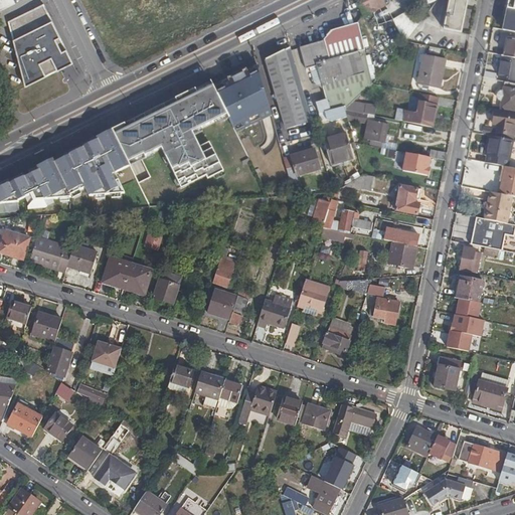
[(0,0),(0,10),(22,0),(0,0)]
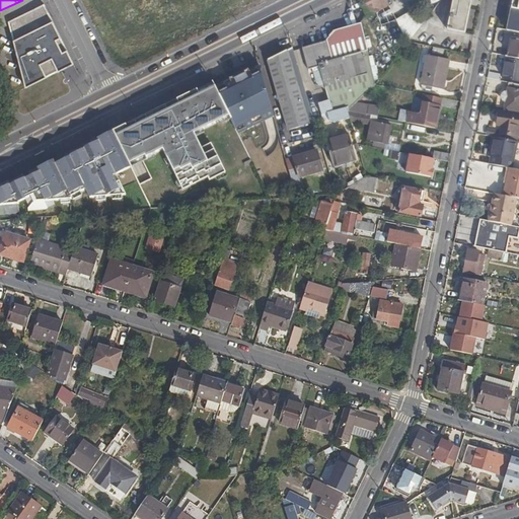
[(385,0),(360,0),(368,14),(388,5),(385,0)]
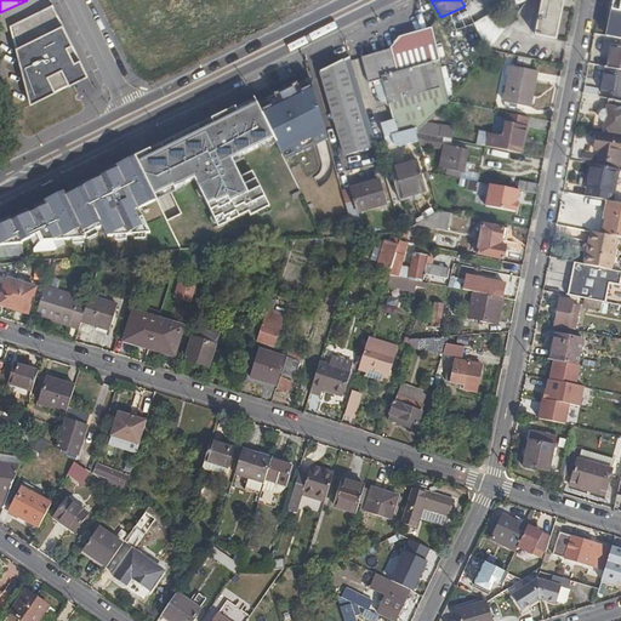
[(531,28),(535,1),(529,0),(520,0),(518,26),(531,28)]
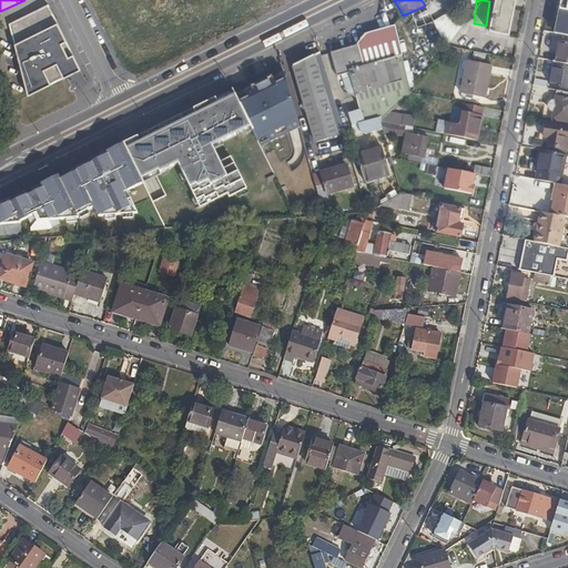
[(507,36),(515,2),(503,0),(494,0),(489,31),(507,36)]
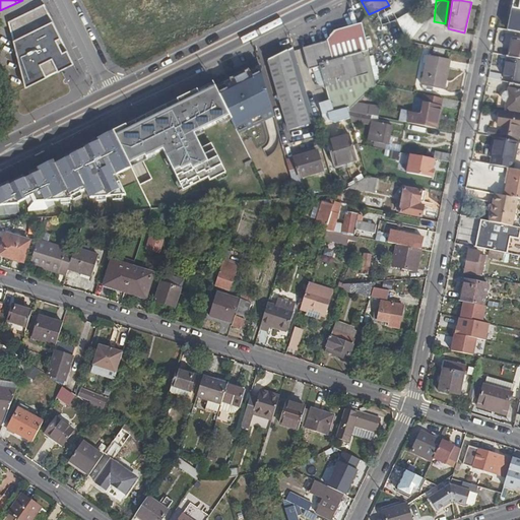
[(46,4),(11,20),(28,85),(76,64),(56,19),(54,21),(46,4)]
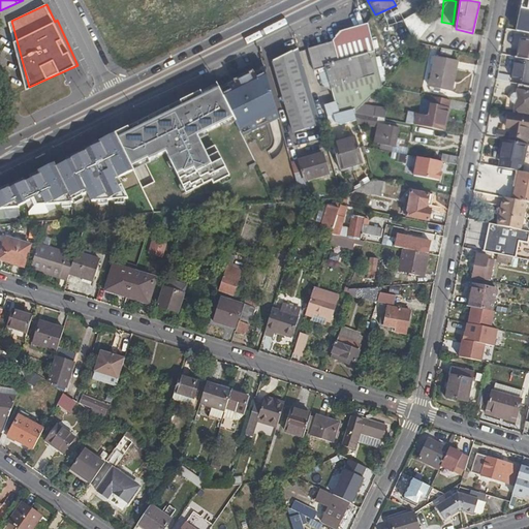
[(340,31),(334,40),(353,109),(354,113),(382,86),(367,23),(340,31)]
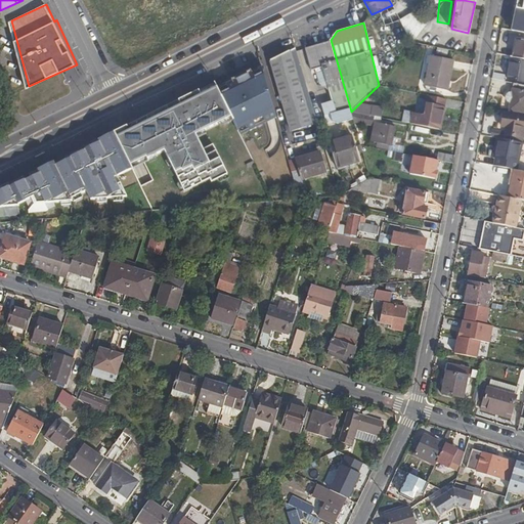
[(523,39),(517,38),(513,57),(523,59),(523,39)]
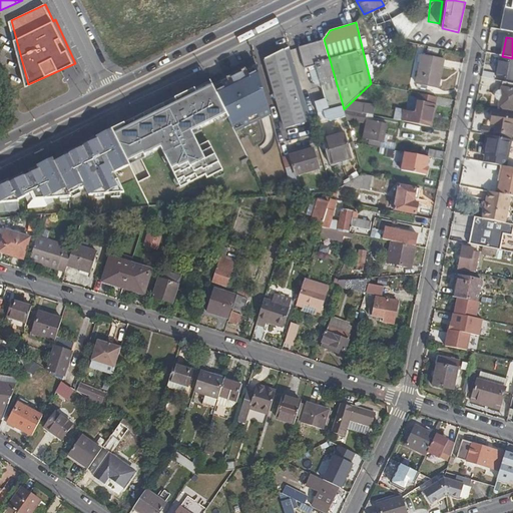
[(329,110),(343,105),(324,39),(298,47),(305,69),(315,65),(329,110)]
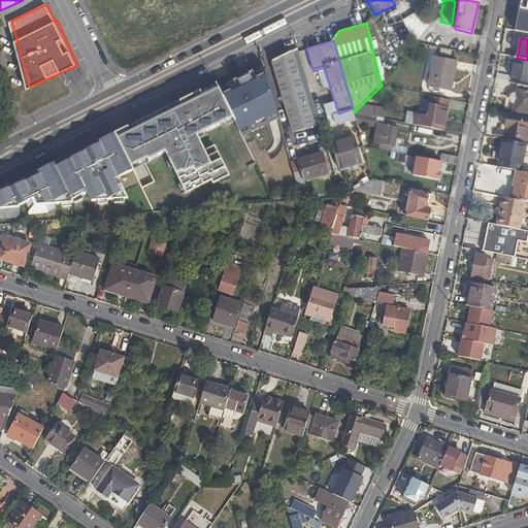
[(294,132),(320,124),(297,48),(272,61),(294,132)]
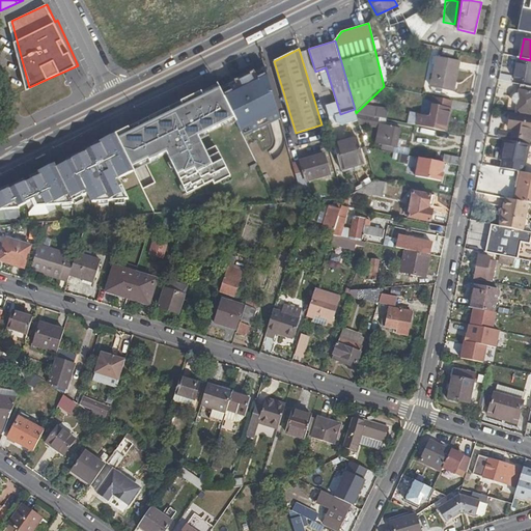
[(437,57),(430,86),(452,90),(458,61),(437,57)]
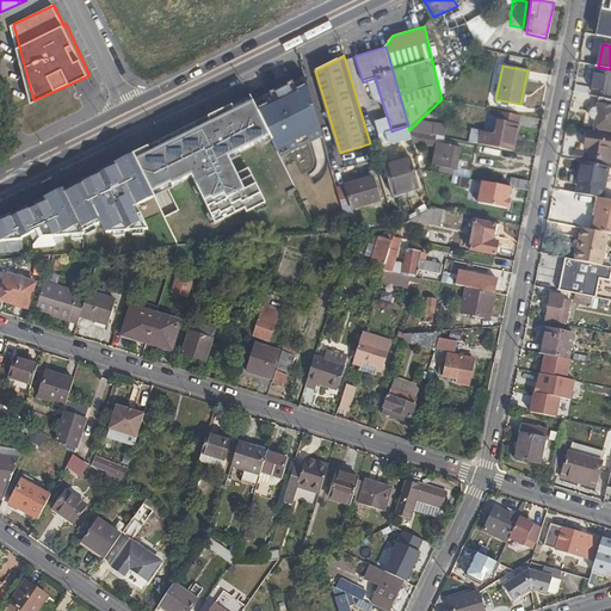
[(610,72),(594,68),(590,88),(588,96),(600,97),(610,99),(610,72)]
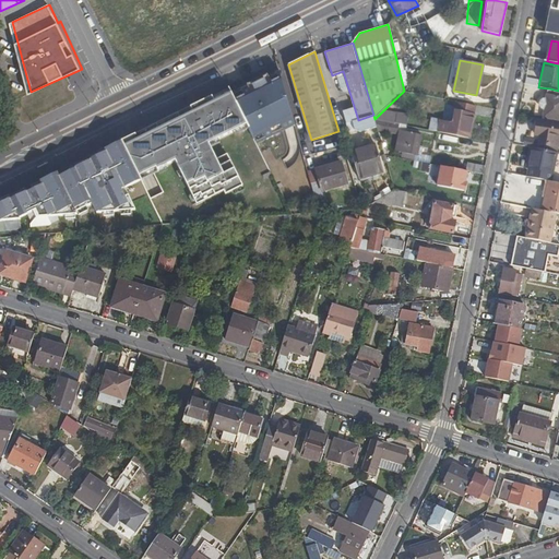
[(278,68),(230,93),(233,96),(250,87),(281,73),(278,68)]
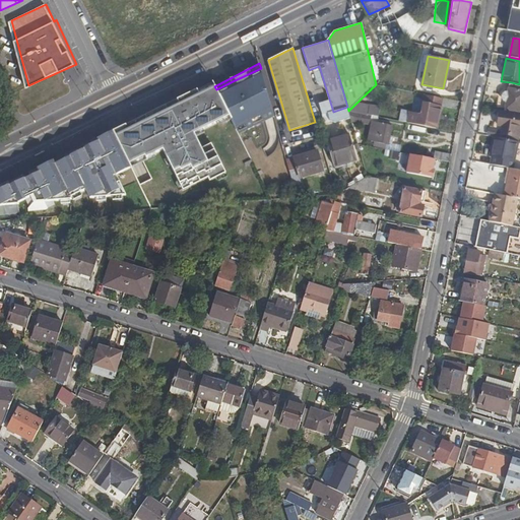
[(233,81),(216,89),(222,101),(226,109),(229,115),(234,123),(237,129),(246,125),(248,129),(255,126),(253,122),(261,117),(273,112),(261,68),(233,81)]
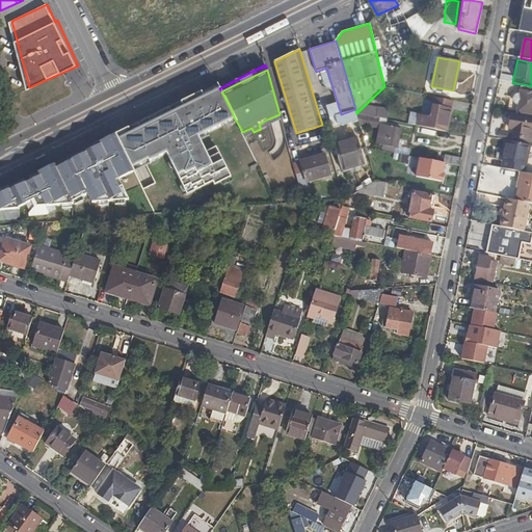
[(513,77),(501,74),(500,80),(512,83),(513,77)]
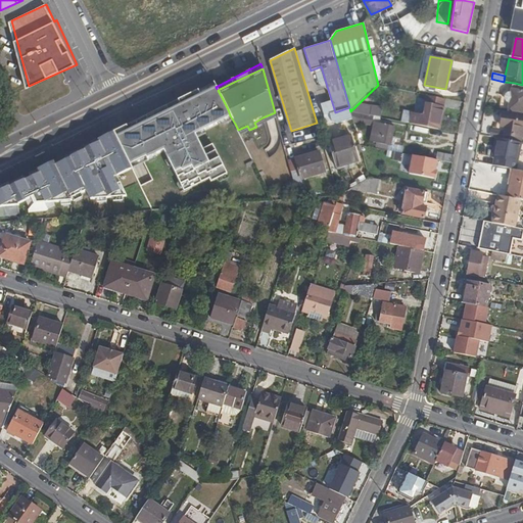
[(522,112),(522,85),(514,83),(512,92),(510,92),(508,93),(507,94),(506,95),(506,97),(506,99),(507,101),(508,102),(510,103),(508,110),(522,112)]
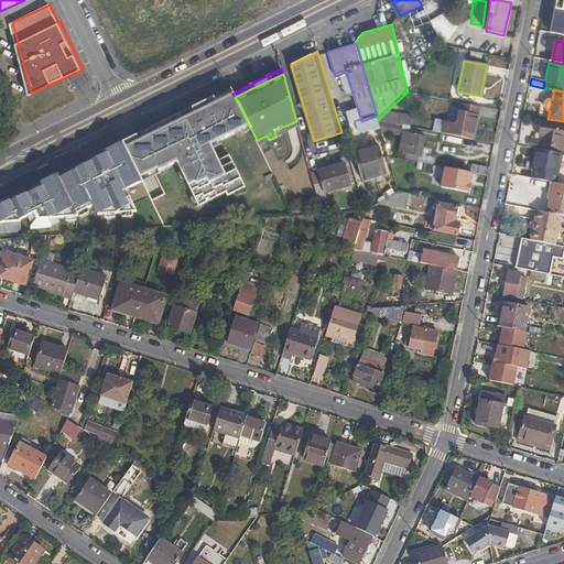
[(232,94),(123,148),(130,162),(138,179),(158,169),(159,171),(176,162),(188,186),(208,176),(210,182),(225,175),(209,143),(248,125),(246,118),(241,109),(235,97),(232,94)]
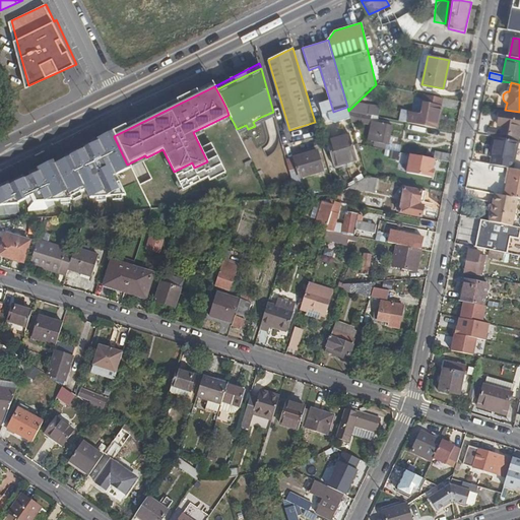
[(436,128),(442,99),(426,94),(421,114),(402,110),(400,121),(436,128)]
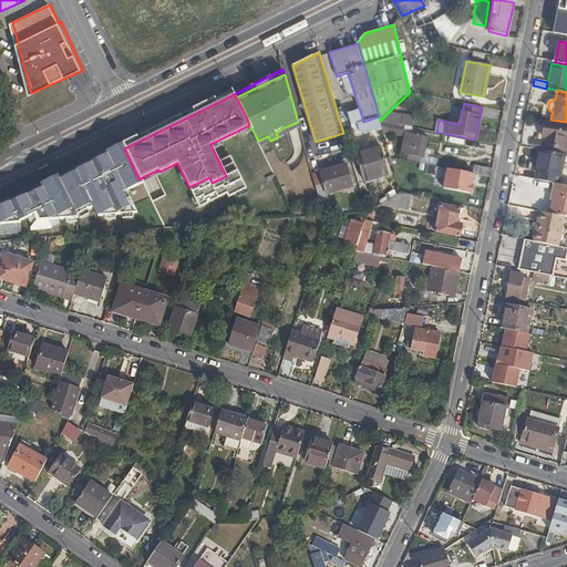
[(402,114),(401,124),(412,126),(413,116),(402,114)]
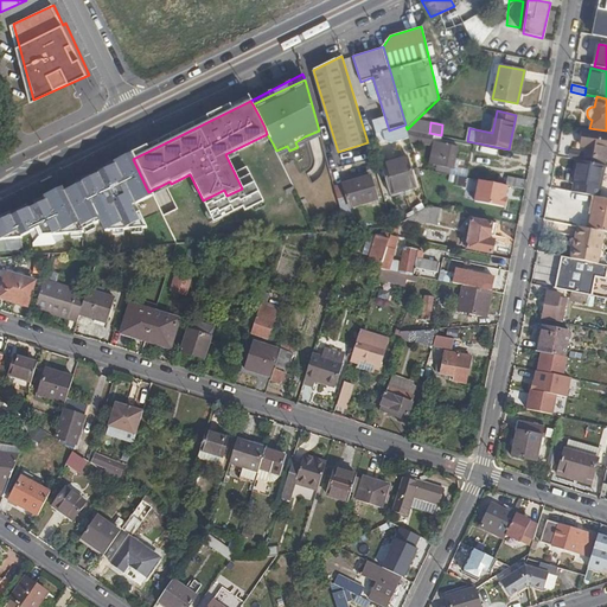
[(305,136),(295,142),(298,147),(320,135),(319,131),(305,136)]
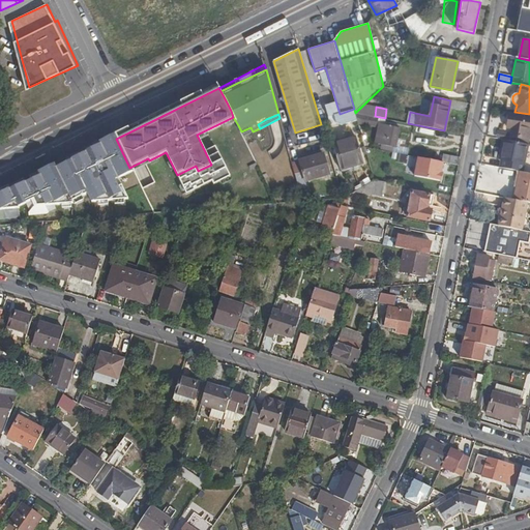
[(511,137),(529,140),(529,138),(529,117),(510,114),(507,128),(512,128),(511,137)]
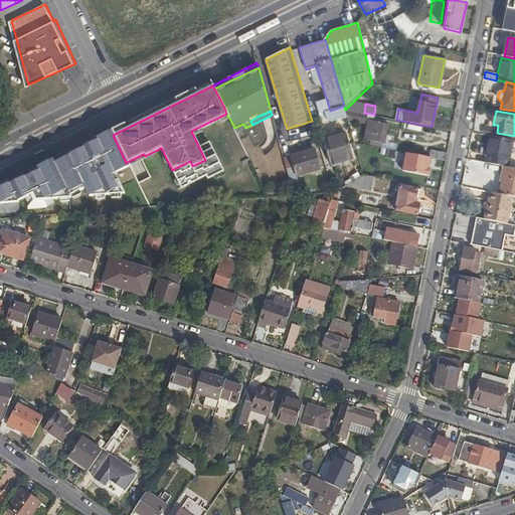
[(368,115),(351,112),(349,121),(366,124),(368,115)]
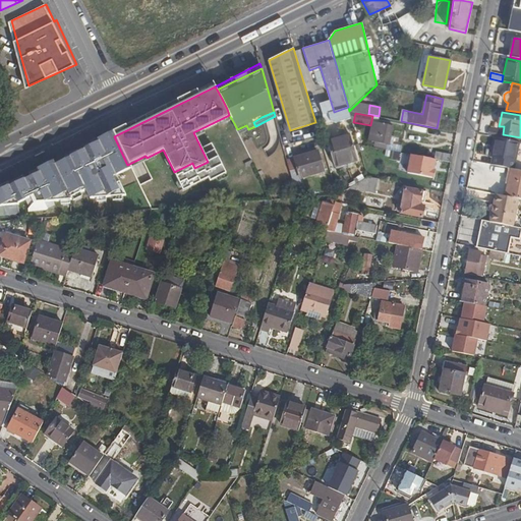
[(393,127),(373,122),(369,141),(389,146),(393,127)]
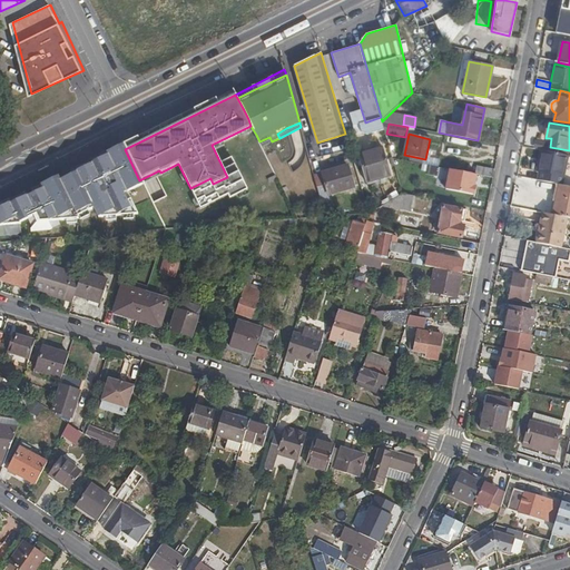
[(269,137),(259,141),(262,146),(272,141),(269,137)]
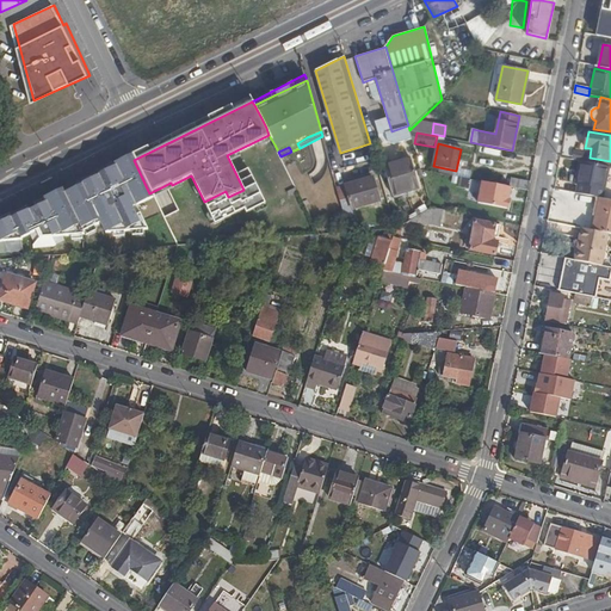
[(610,161),(590,158),(587,158),(587,154),(575,152),(574,159),(579,160),(608,166),(610,167),(610,161)]
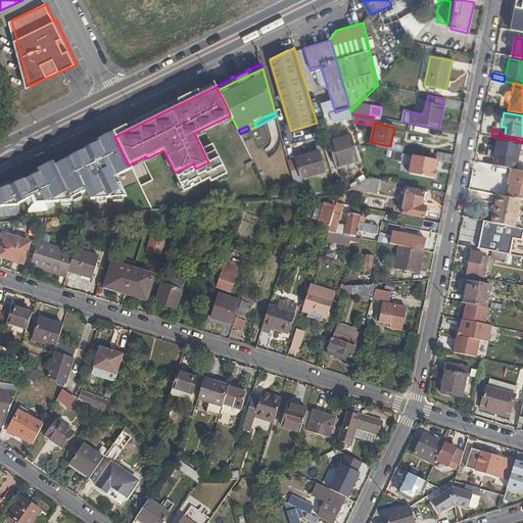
[(99,140),(93,143),(101,160),(121,150),(114,137),(111,133),(105,137),(104,134),(98,137),(99,140)]
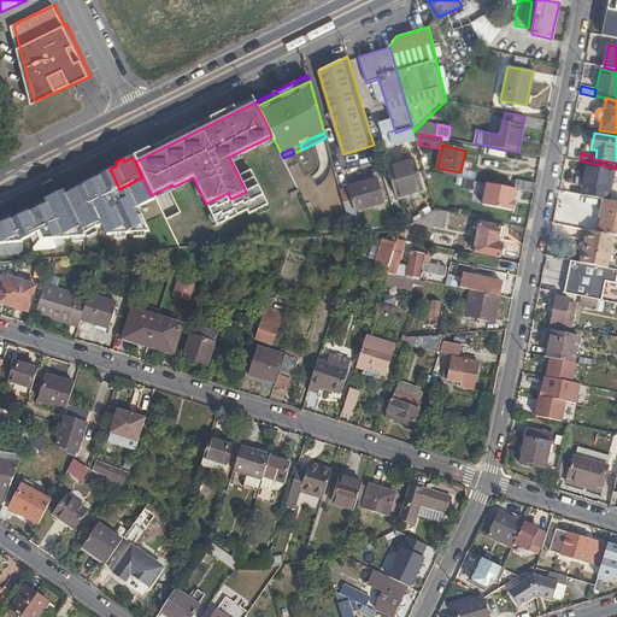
[(415,159),(389,166),(399,199),(424,191),(415,159)]
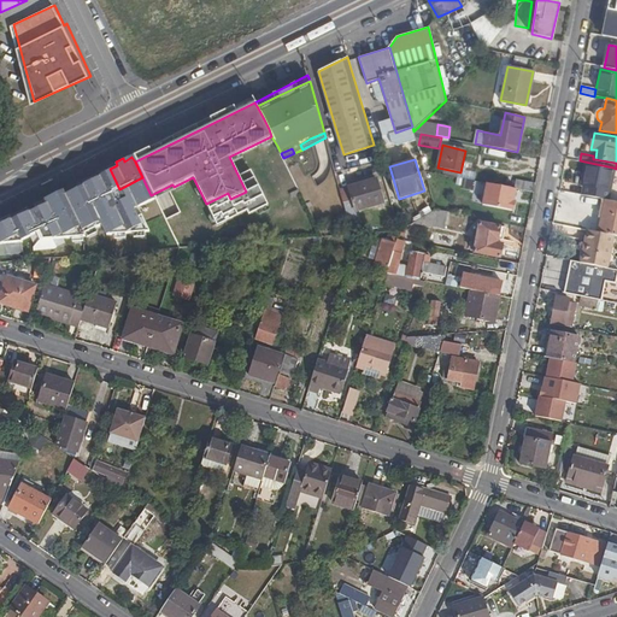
[(585,162),(582,175),(586,175),(583,187),(581,195),(605,200),(607,201),(613,168),(585,162)]
